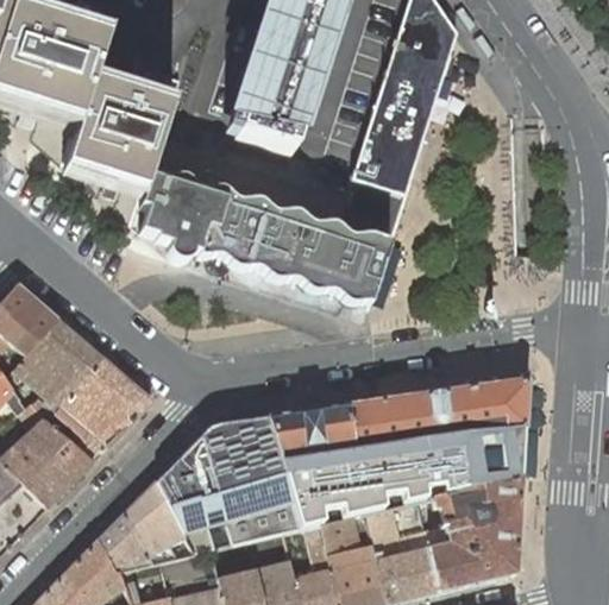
[(0,0),(0,100),(76,125),(89,84),(102,43),(10,14),(14,0),(0,0)]
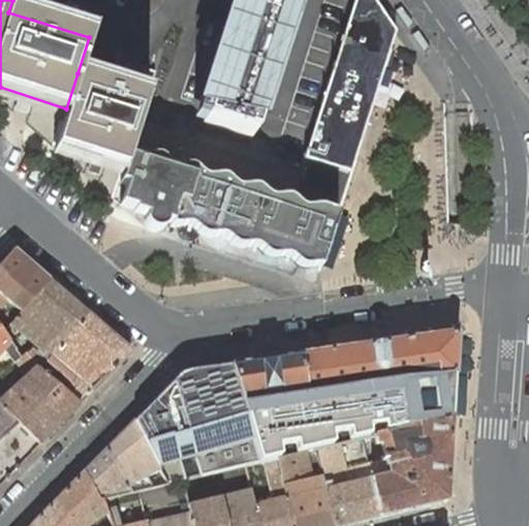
[(396,29),(376,0),(353,0),(314,125),(302,165),(273,156),(271,161),(138,120),(129,151),(124,167),(120,180),(126,182),(120,203),(132,206),(133,209),(146,213),(145,218),(146,222),(149,226),(154,228),(159,228),(163,225),(166,221),(170,223),(170,221),(173,222),(172,223),(187,223),(192,225),(201,233),(206,235),(215,234),(220,234),(225,236),(232,242),(239,245),(255,247),(271,255),(285,254),(288,256),(303,266),(310,266),(318,264),(320,265),(396,29)]
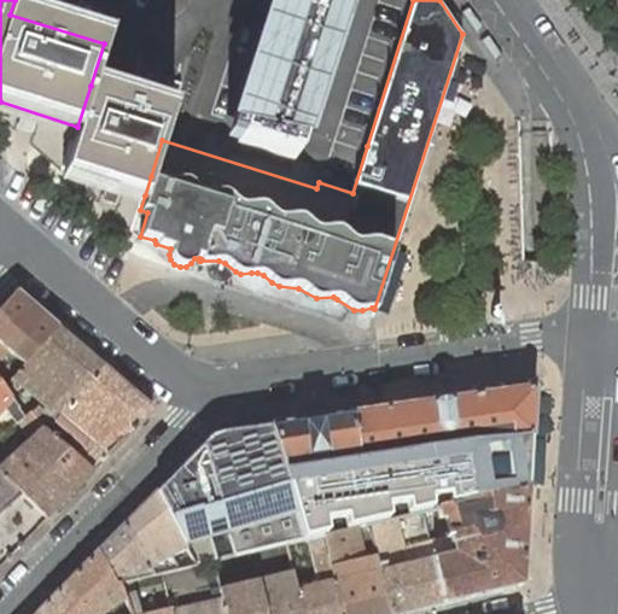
[(267,0),(231,113),(245,117),(248,110),(239,106),(249,79),(257,81),(261,68),(252,65),(262,36),(270,39),(274,25),(266,23),(273,0),(267,0)]
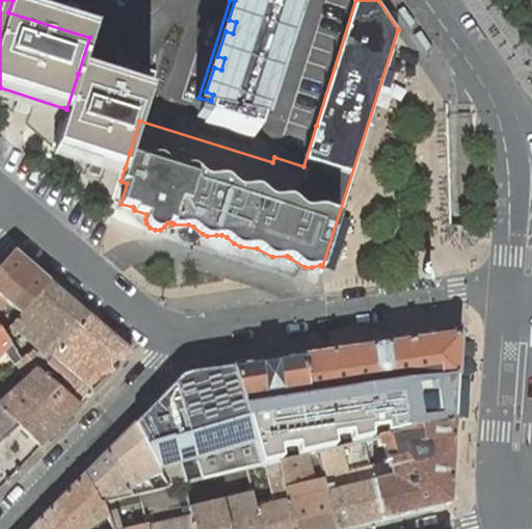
[(211,101),(205,118),(241,130),(254,134),(296,0),(235,0),(229,20),(236,22),(233,33),(225,31),(217,56),(224,58),(221,70),(214,68),(206,91),(213,95),(211,101)]
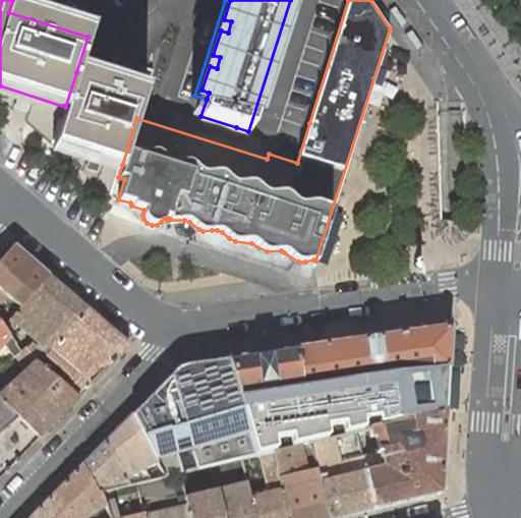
[(145,92),(147,87),(152,71),(127,63),(125,70),(120,84),(117,83),(98,78),(76,72),(65,107),(55,144),(122,165),(127,149),(136,118),(143,98),(149,100),(151,93),(145,92)]
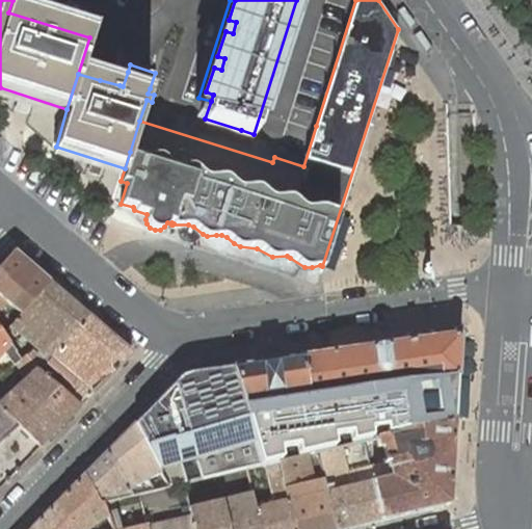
[(0,295),(2,293),(17,307),(10,314),(16,318),(22,311),(50,279),(15,248),(0,264),(0,295)]
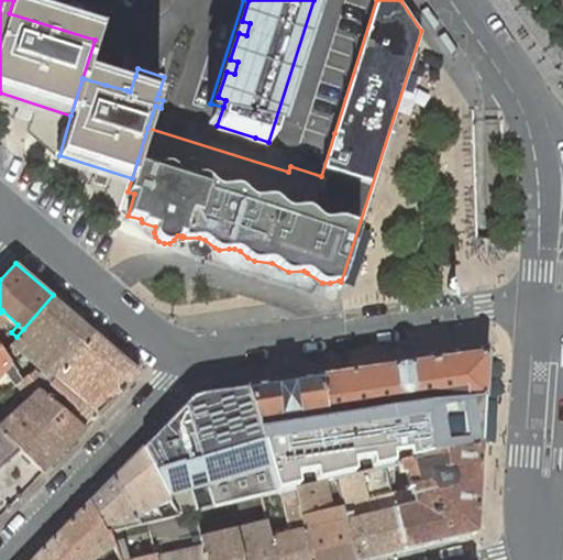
[(17,337),(12,342),(24,353),(30,348),(47,363),(39,372),(53,384),(94,330),(53,295),(23,329),(17,337)]
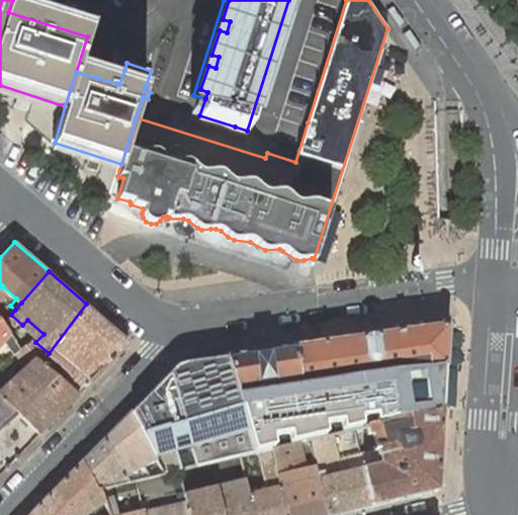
[(128,340),(86,304),(49,353),(71,371),(64,379),(79,394),(86,385),(128,343),(128,340)]
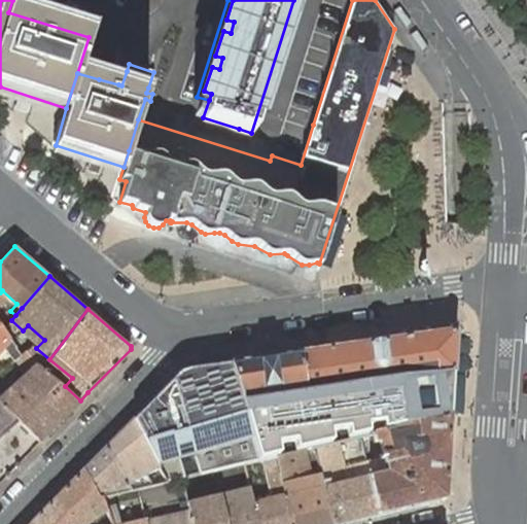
[(11,337),(5,328),(0,321),(0,348),(4,344),(14,357),(23,352),(11,337)]
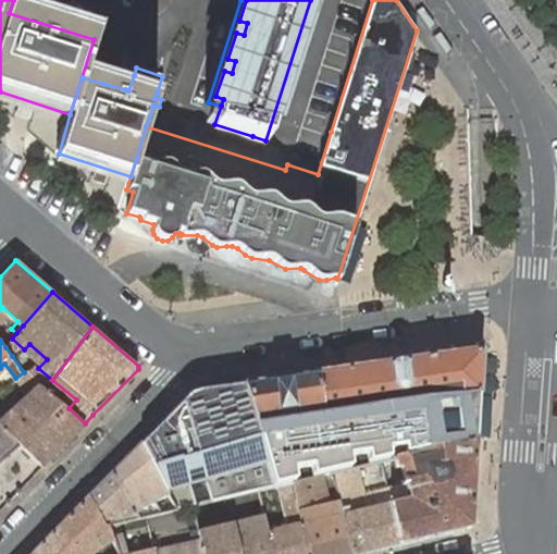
[(385,405),(480,391),(482,347),(349,366),(244,381),(258,427),(281,423),(280,414),(297,411),(298,422),(323,420),(353,413),(385,405)]
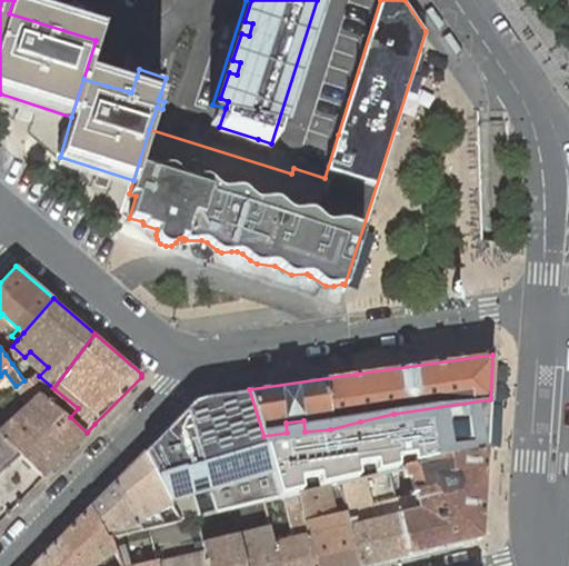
[(53,388),(39,376),(35,371),(28,376),(41,393),(42,394),(53,388)]
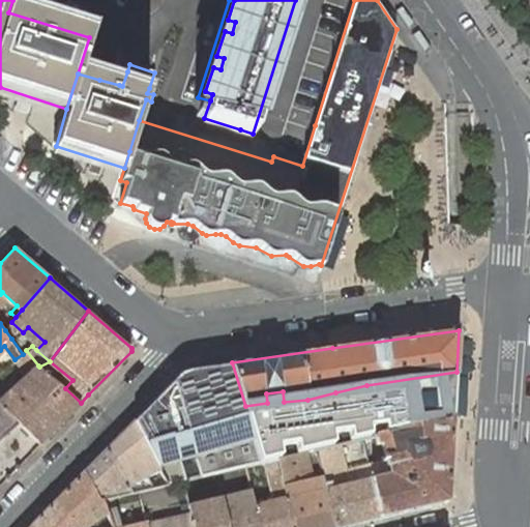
[(26,350),(23,354),(15,359),(28,375),(0,401),(0,402),(19,420),(41,442),(81,403),(65,388),(39,367),(38,366),(26,350)]
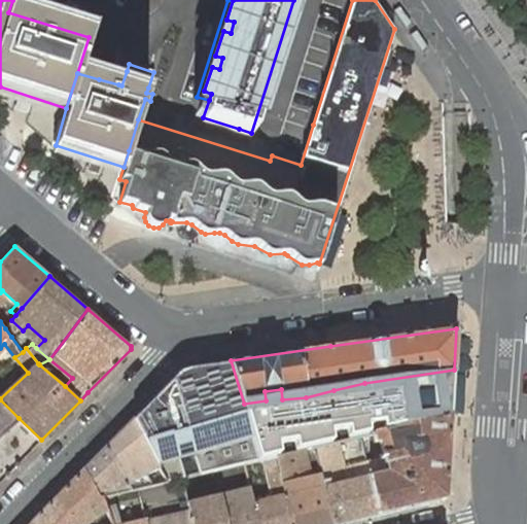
[(259,457),(244,404),(231,360),(182,368),(134,417),(168,480),(205,470),(211,469),(235,463),(244,461),(259,457)]
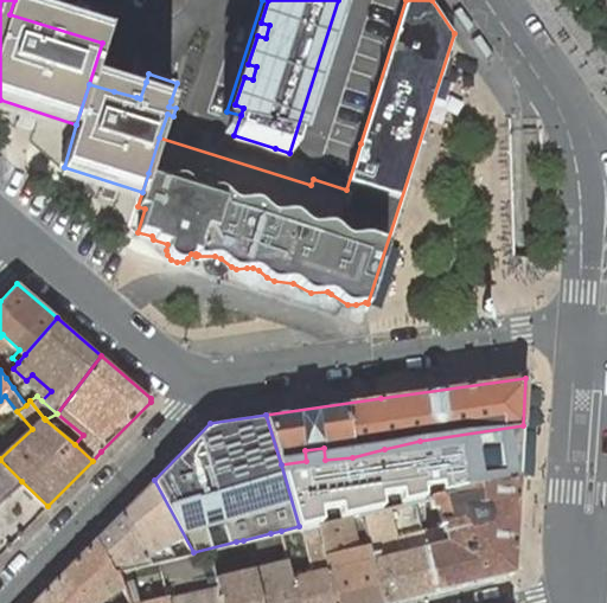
[(306,461),(281,464),(299,526),(302,526),(319,521),(352,514),(432,495),(519,474),(523,425),(420,441),(384,449),(352,457),(325,460),(306,461)]
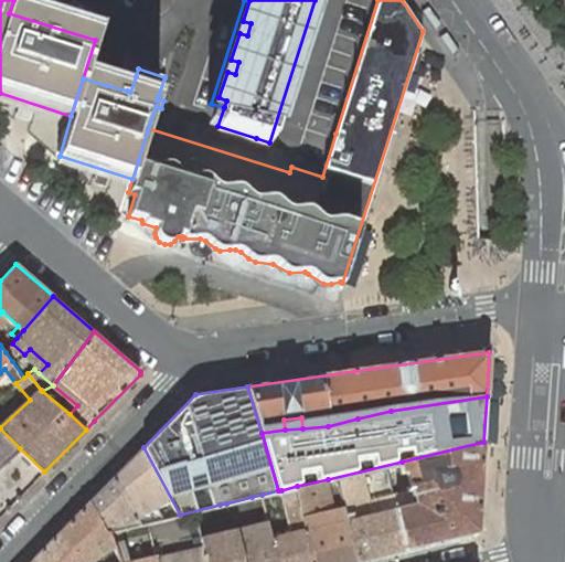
[(0,466),(20,448),(0,428),(0,466)]
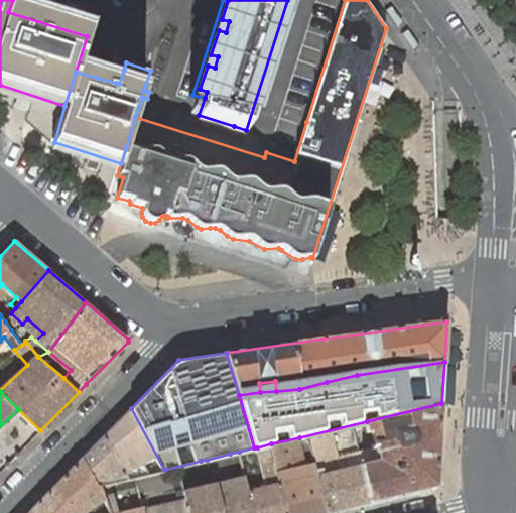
[(441,403),(367,421),(368,428),(373,427),(376,442),(379,447),(384,459),(363,463),(327,472),(326,466),(318,467),(319,473),(329,512),(435,486),(436,484),(441,403)]
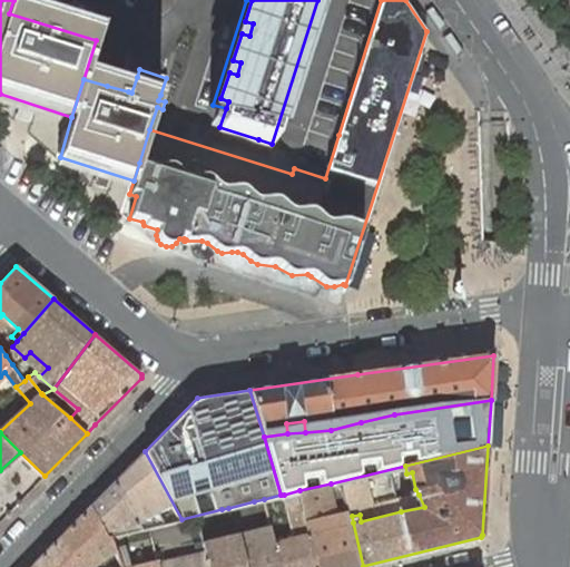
[(141,528),(182,519),(145,451),(116,480),(141,528)]
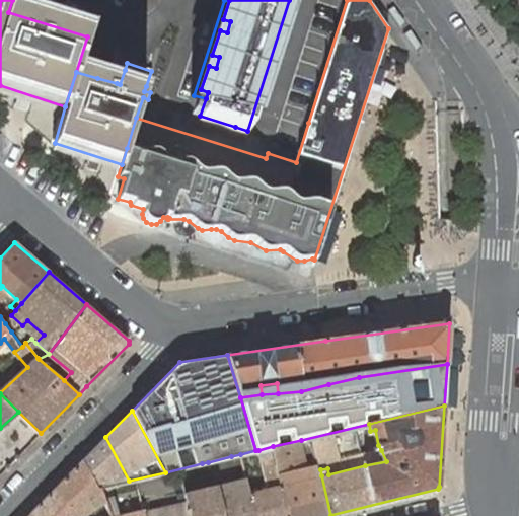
[(110,485),(129,481),(105,437),(83,460),(97,489),(100,488),(110,485)]
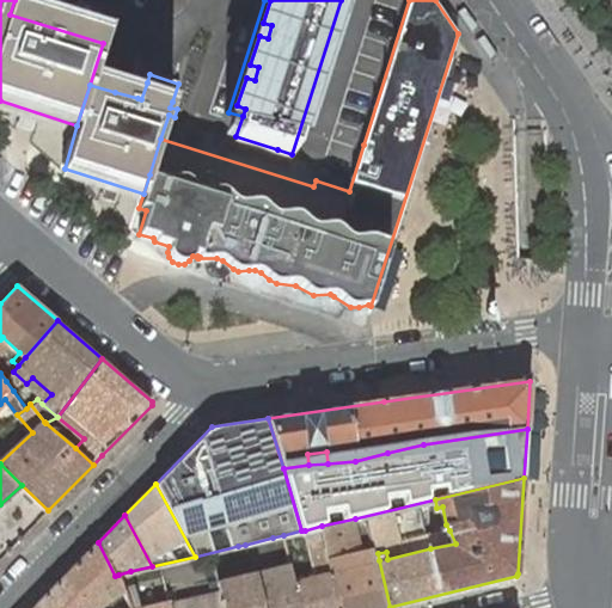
[(355,519),(322,526),(340,607),(386,607),(390,607),(379,560),(378,553),(377,546),(362,548),(355,519)]
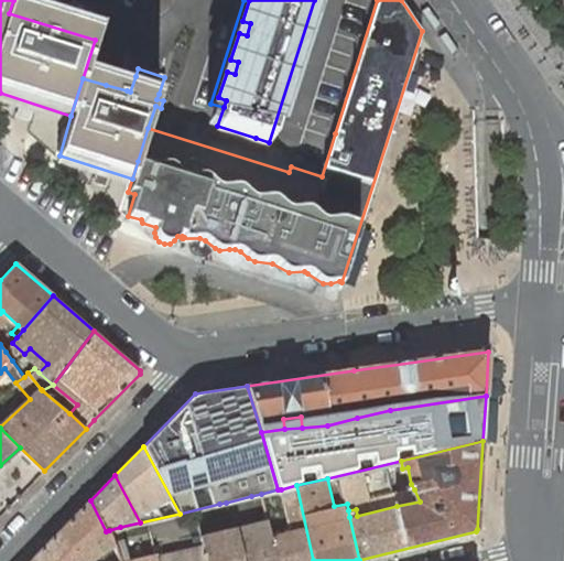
[(271,535),(277,560),(313,560),(296,485),(281,489),(291,530),(271,535)]
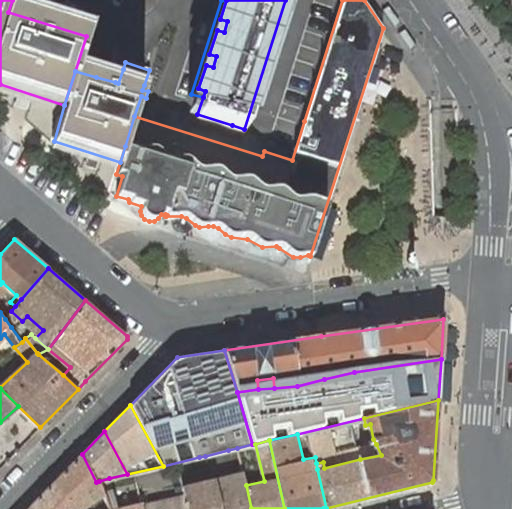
[(214,478),(221,508),(251,508),(246,485),(237,448),(228,450),(233,473),(214,478)]
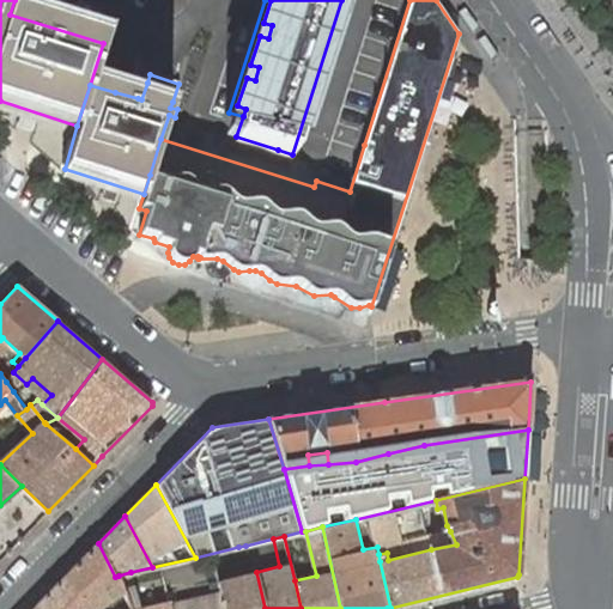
[(91,608),(125,590),(123,589),(121,584),(119,576),(115,577),(98,543),(67,574),(85,608),(91,608)]
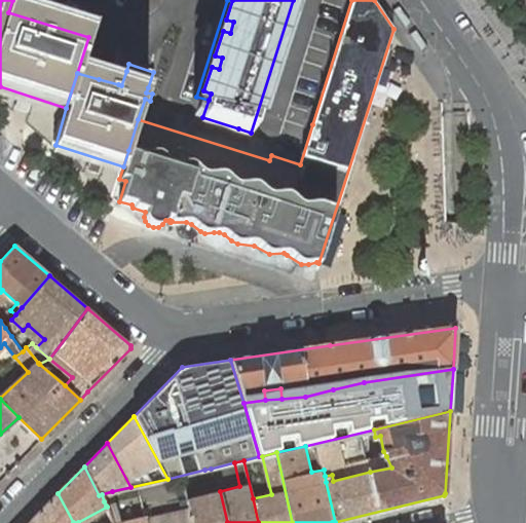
[(157,503),(177,500),(173,481),(153,484),(157,503)]
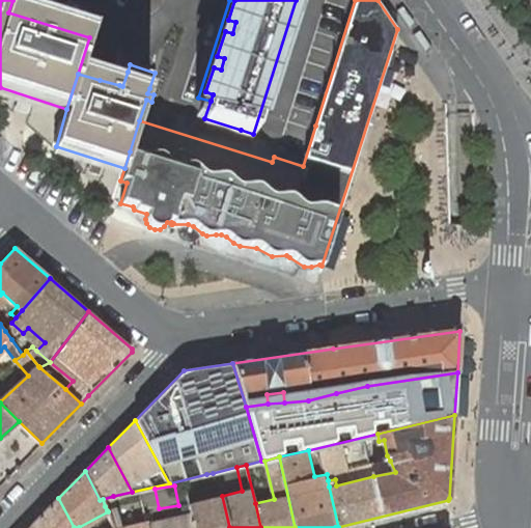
[(103,499),(105,506),(115,503),(113,496),(103,499)]
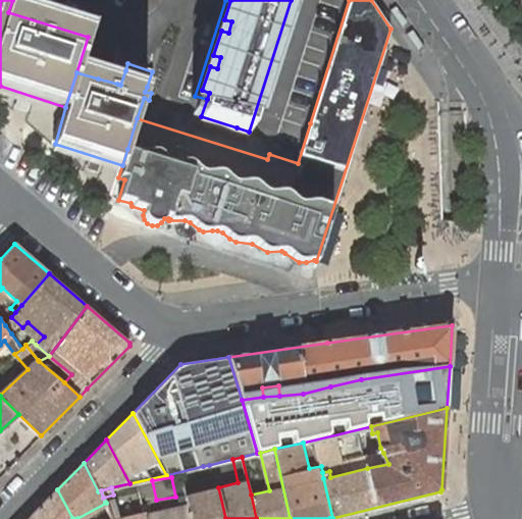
[(191,518),(225,518),(218,487),(186,495),(188,503),(191,518)]
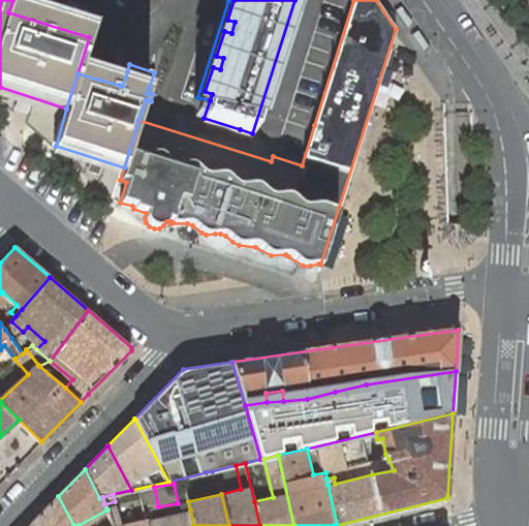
[(73,525),(58,496),(30,525),(73,525)]
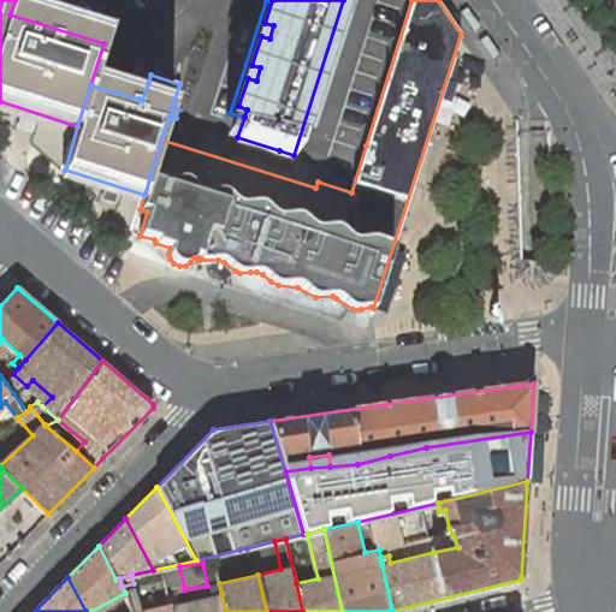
[(171,611),(170,605),(142,611),(135,588),(124,592),(125,593),(131,611),(171,611)]
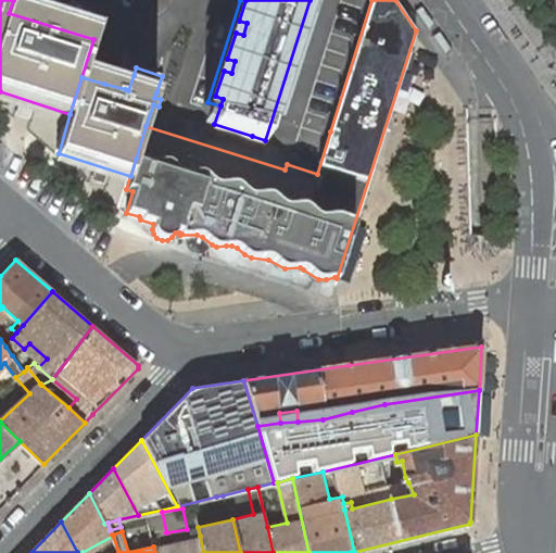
[(154,552),(203,552),(200,536),(153,547),(154,552)]
